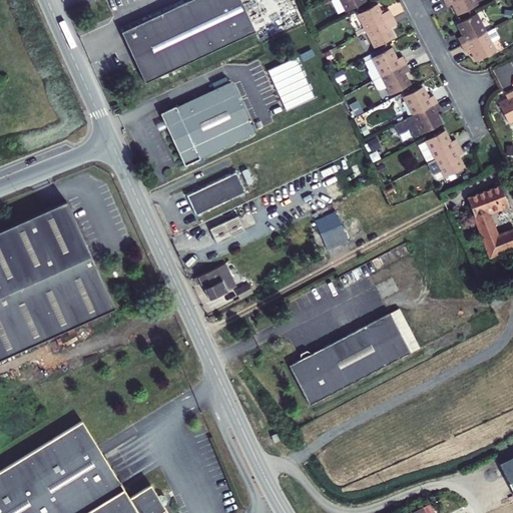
[(190,0),(121,32),(144,83),(254,31),(239,0),(190,0)]
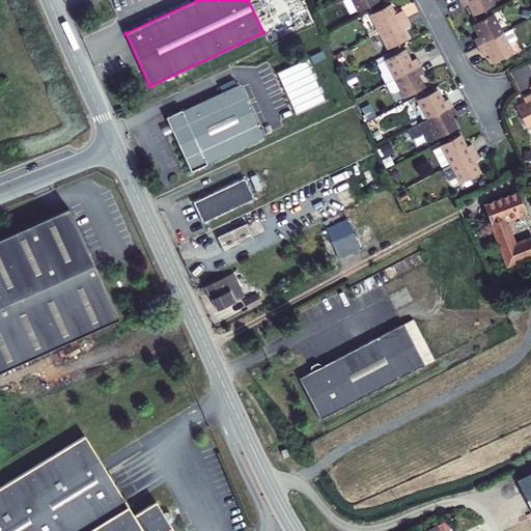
[(353,0),(359,11),(379,1),(378,0),(353,0)]
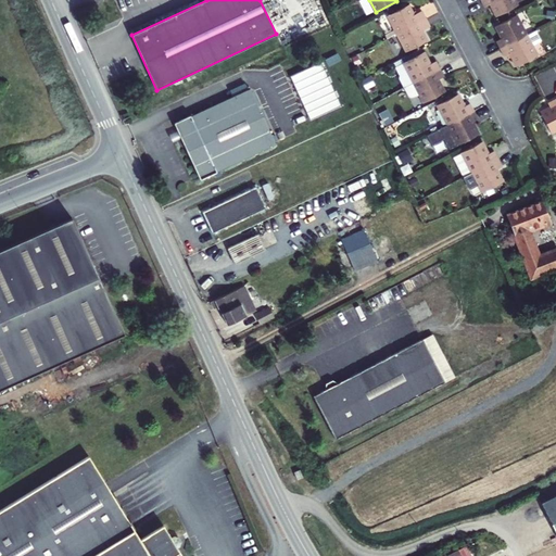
[(496,16),(517,5),(514,0),(480,0),(484,7),(491,4),(496,16)]
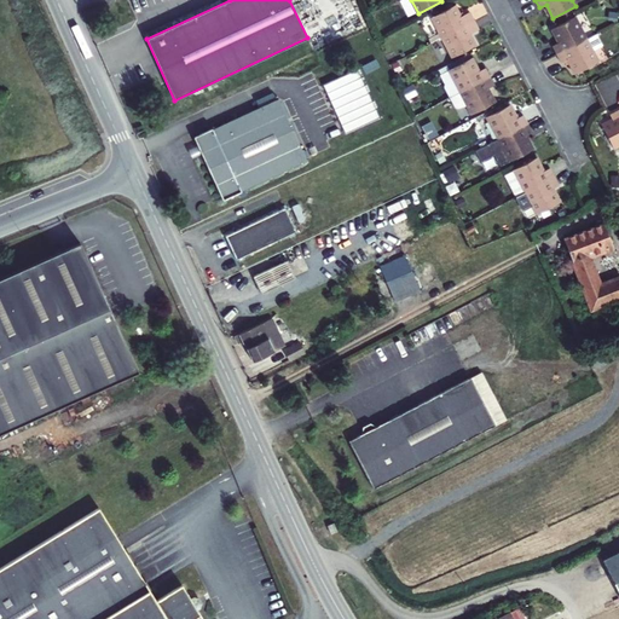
[(432,17),(443,38),(474,21),(470,12),(461,17),(455,5),(432,17)]
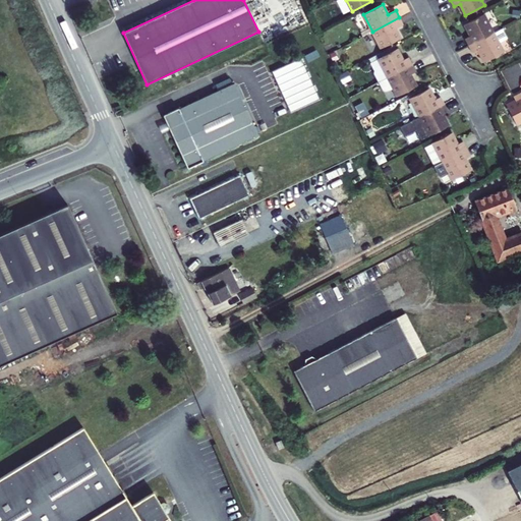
[(469,46),(494,33),(484,14),(465,24),(470,36),(465,39),(469,46)]
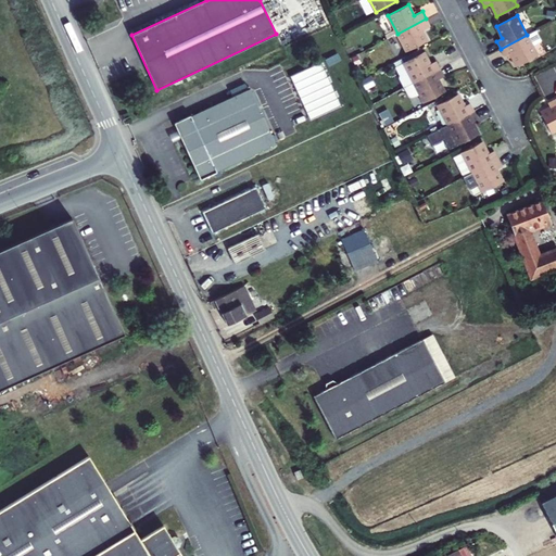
[(427,40),(421,30),(430,26),(426,19),(397,34),(406,51),(427,40)]
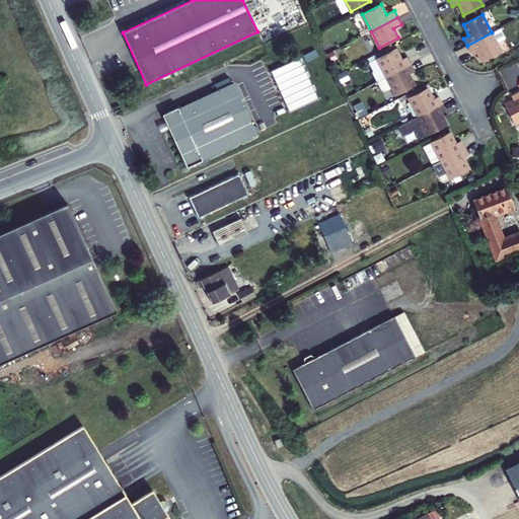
[(500,29),(492,32),(497,43),(505,39),(500,29)]
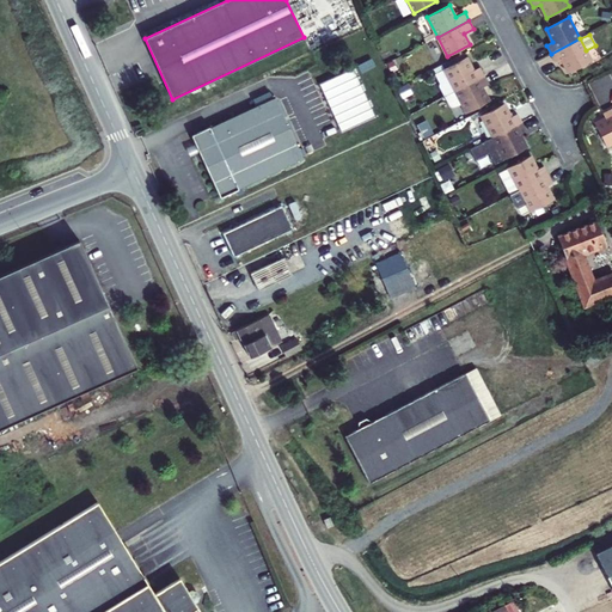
[(586,50),(580,38),(551,54),(555,62),(562,59),(569,73),(592,61),(586,50)]
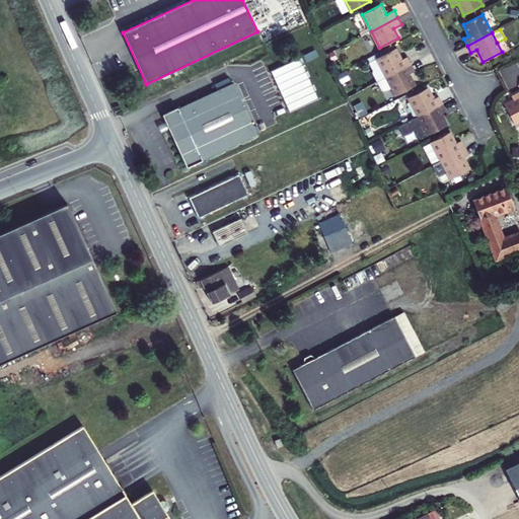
[(315,49),(303,55),(307,61),(318,56),(315,49)]
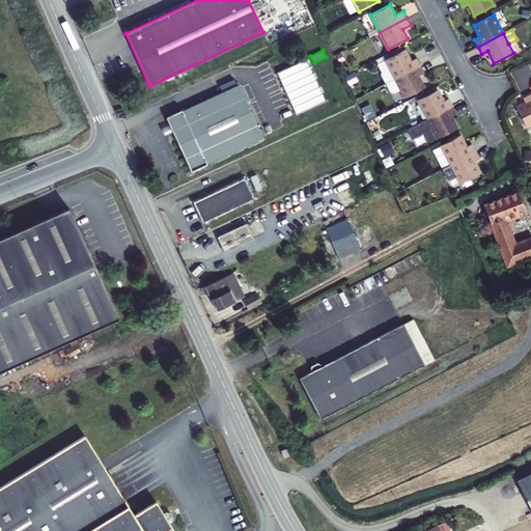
[(385,60),(395,79),(420,65),(416,58),(411,61),(404,50),(385,60)]
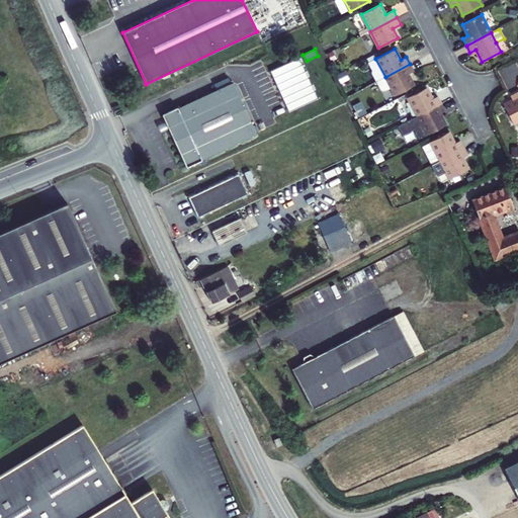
[(333,51),(328,53),(331,60),(336,58),(333,51)]
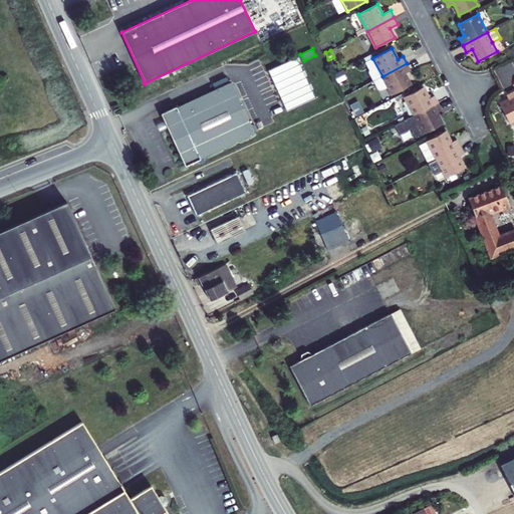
[(287,110),(315,98),(296,57),(268,70),(287,110)]
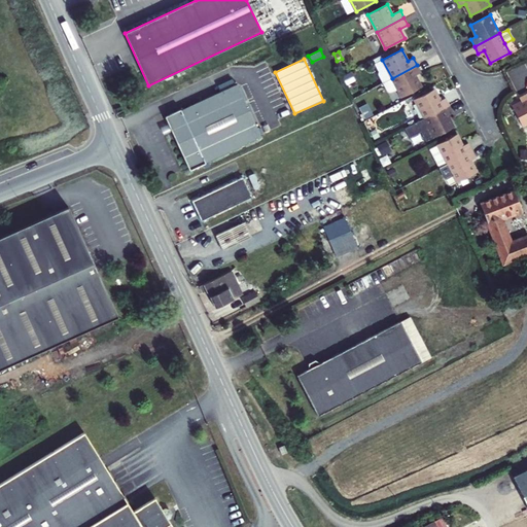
[(380,72),(380,74),(384,82),(392,78),(382,60),(376,63),(380,72)]
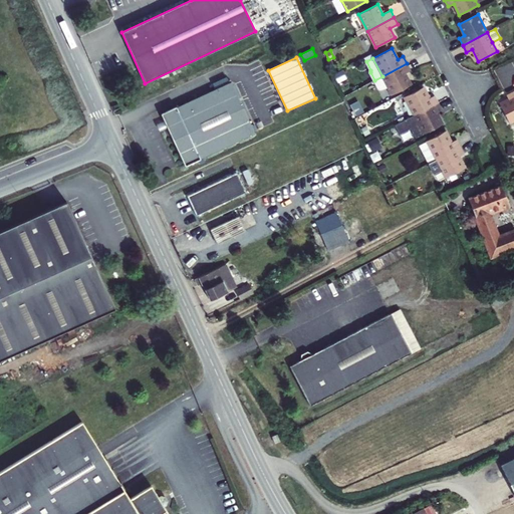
[(407,63),(382,76),(388,86),(392,94),(411,85),(405,73),(411,70),(407,63)]
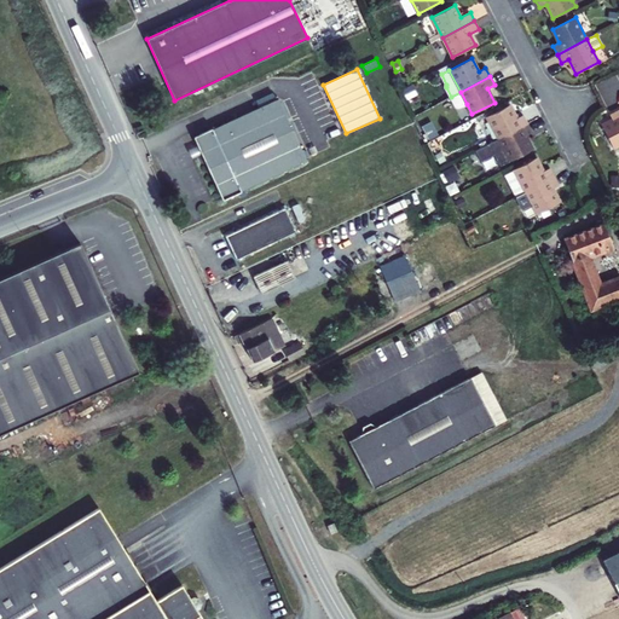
[(467,104),(461,92),(451,97),(450,98),(455,108),(458,109),(467,104)]
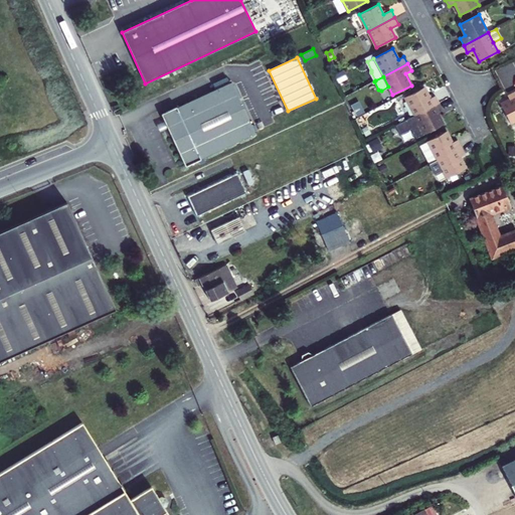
[(177,108),(176,107),(160,114),(164,121),(167,129),(185,167),(200,160),(200,158),(254,133),(231,82),(177,108)]
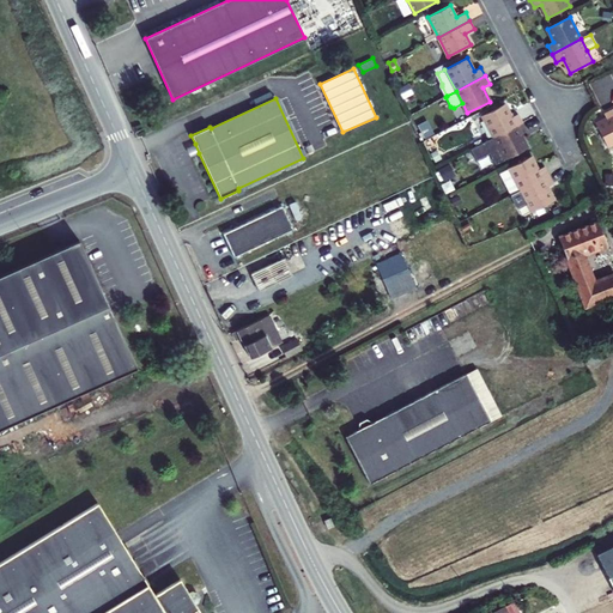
[(493,138),(523,122),(519,114),(511,117),(505,104),(481,116),(493,138)]
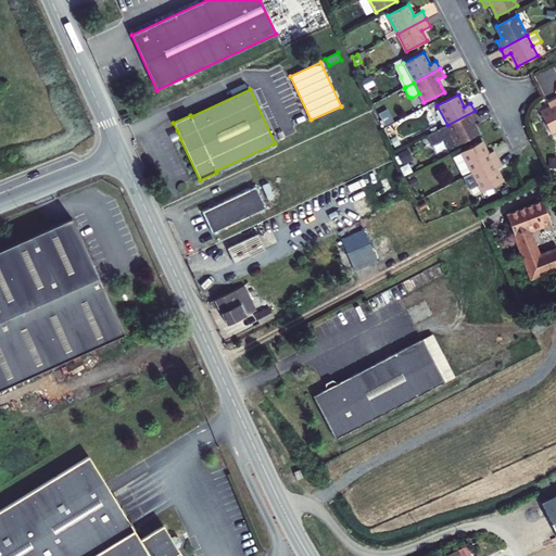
[(552,134),(555,130),(555,99),(548,103),(550,106),(540,112),(552,134)]
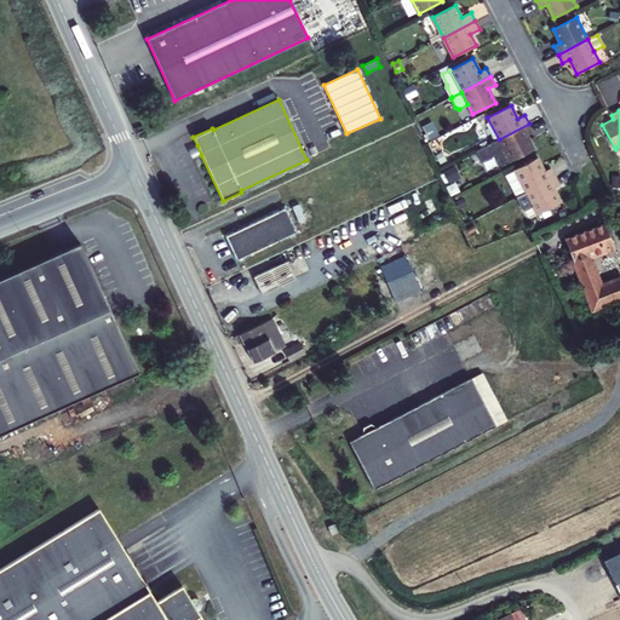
[(511,161),(534,150),(527,136),(533,132),(529,124),(499,139),(511,161)]
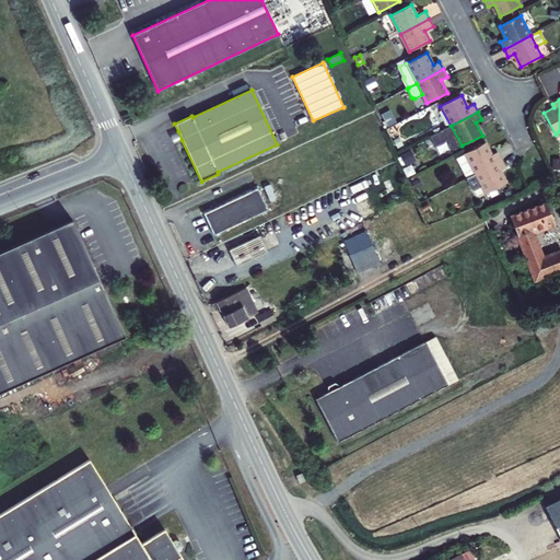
[(391,125),(395,120),(389,114),(384,118),(391,125)]
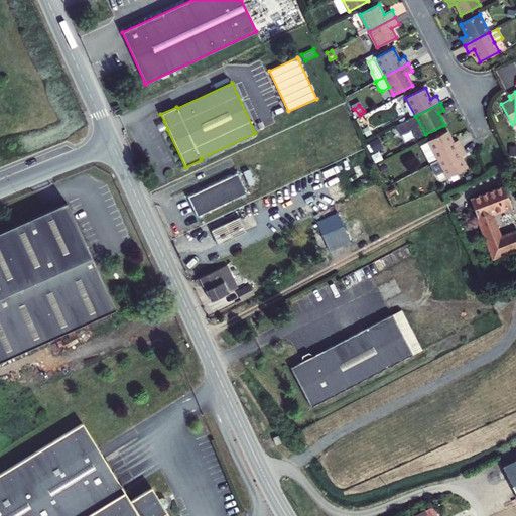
[(417,138),(425,134),(415,116),(396,126),(401,135),(412,129),(417,138)]
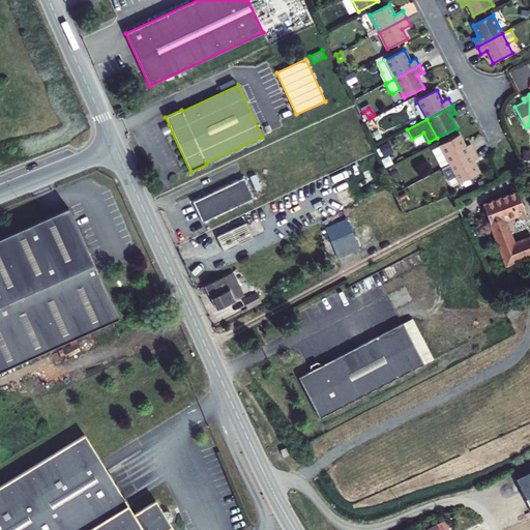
[(165,136),(172,133),(169,124),(160,128),(165,136)]
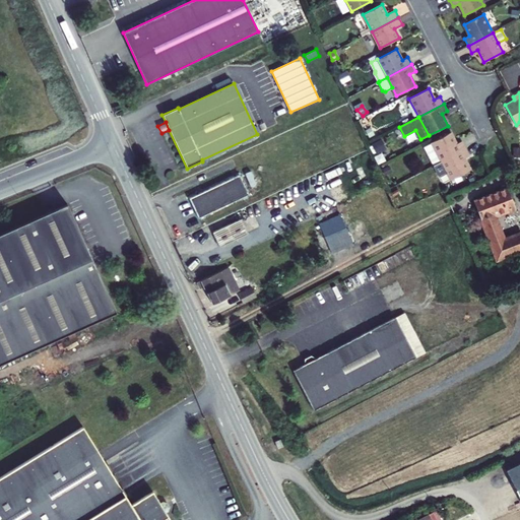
[(369,137),(374,134),(371,127),(366,130),(369,137)]
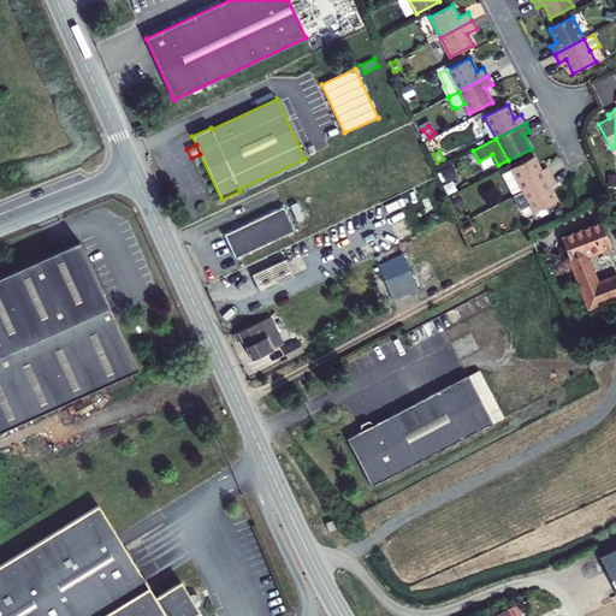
[(511,169),(511,170),(522,191),(552,176),(548,167),(542,171),(534,157),(511,169)]
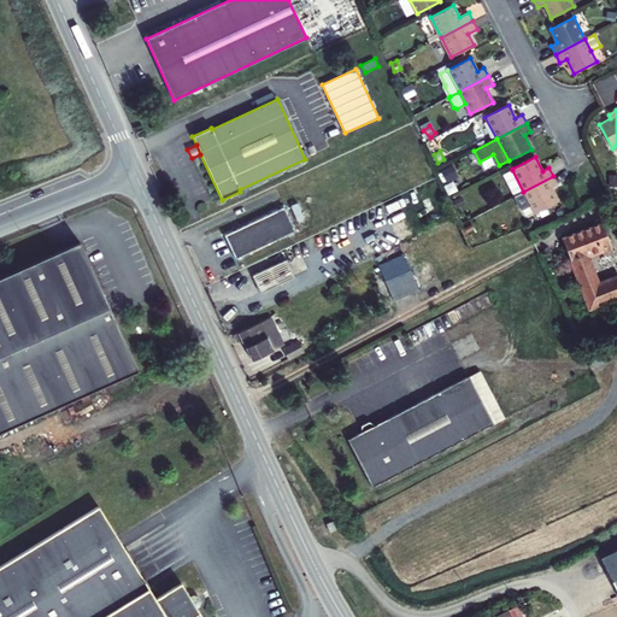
[(446,182),(458,176),(452,164),(440,170),(446,182)]
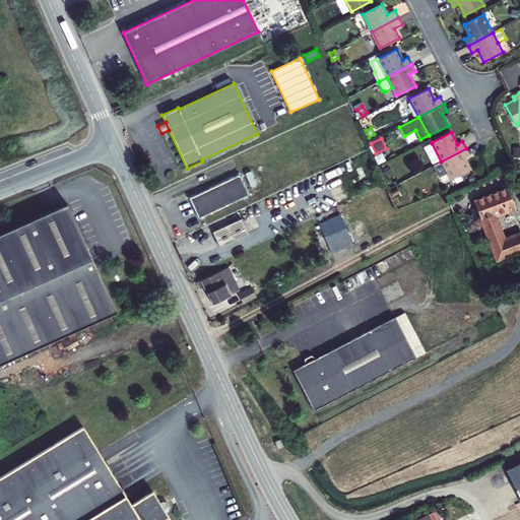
[(434,166),(441,161),(432,143),(425,147),(434,166)]
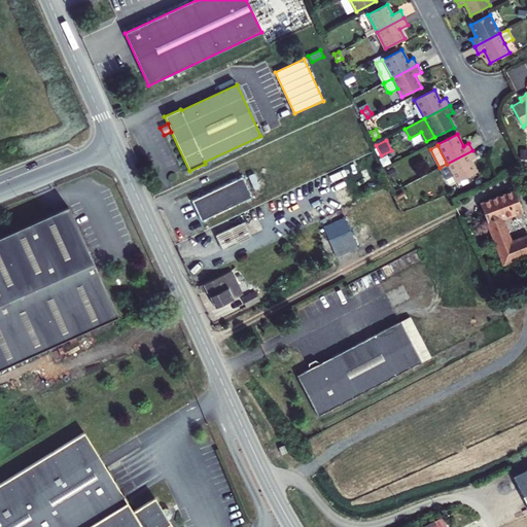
[(472,150),(447,164),(453,174),(457,182),(477,172),(470,161),(476,157),(472,150)]
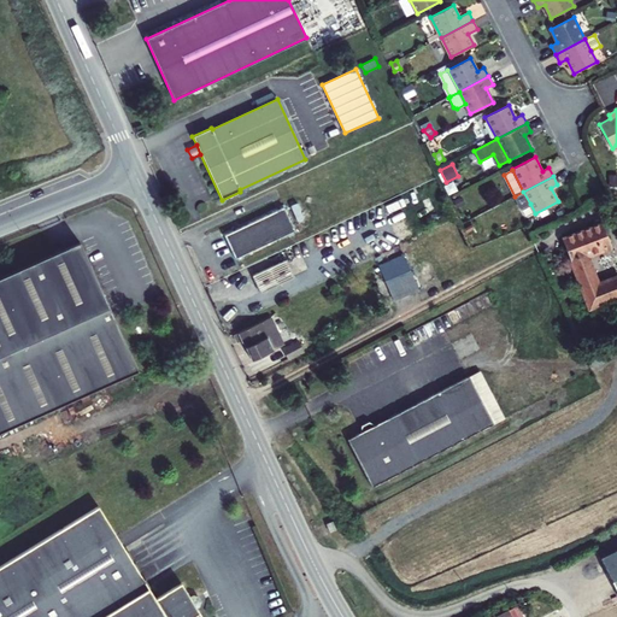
[(448,194),(454,192),(450,182),(444,186),(448,194)]
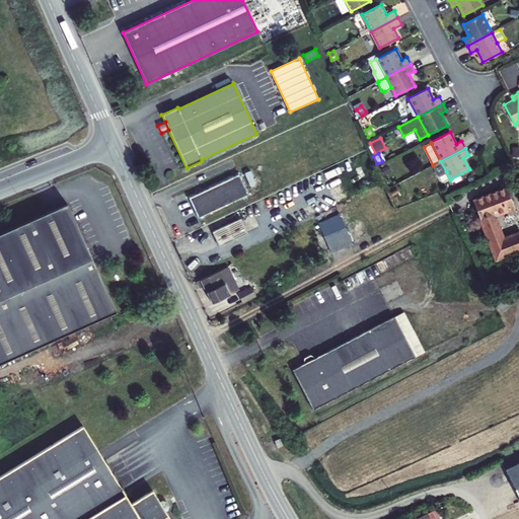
[(446,171),(440,161),(433,165),(438,175),(446,171)]
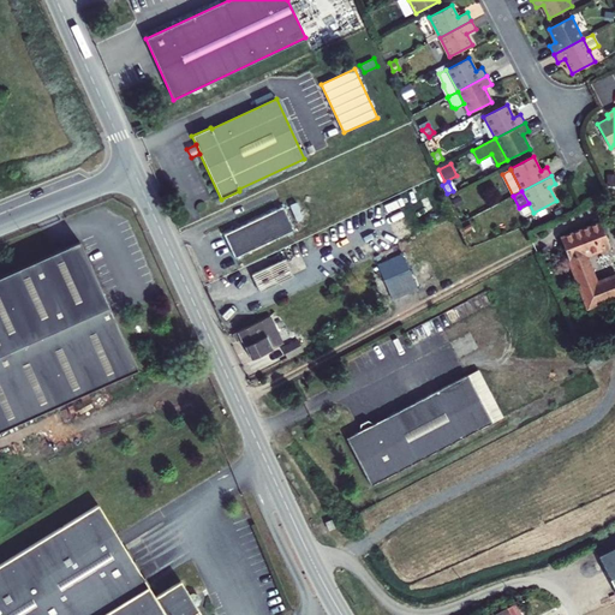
[(464,203),(459,195),(451,199),(455,207),(464,203)]
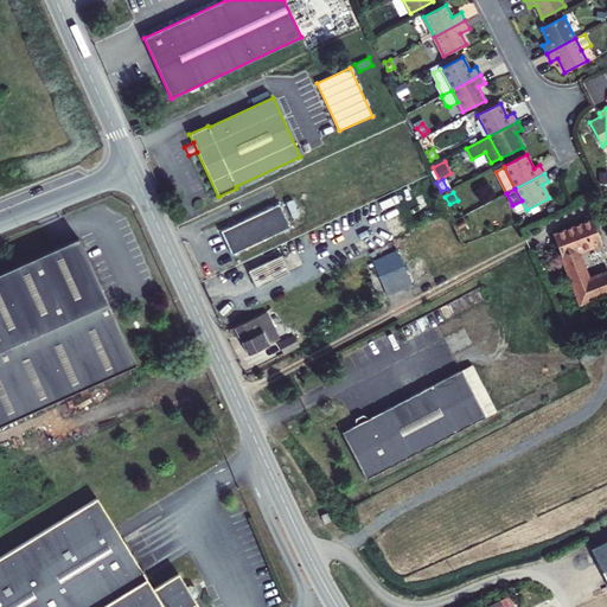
[(291,227),(280,204),(221,231),(231,255),(291,227)]
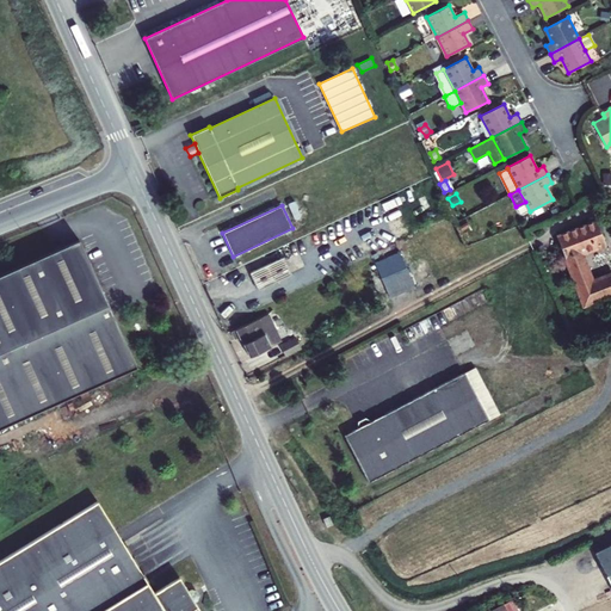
[(580,253),(604,244),(596,221),(557,236),(566,258),(580,253)]
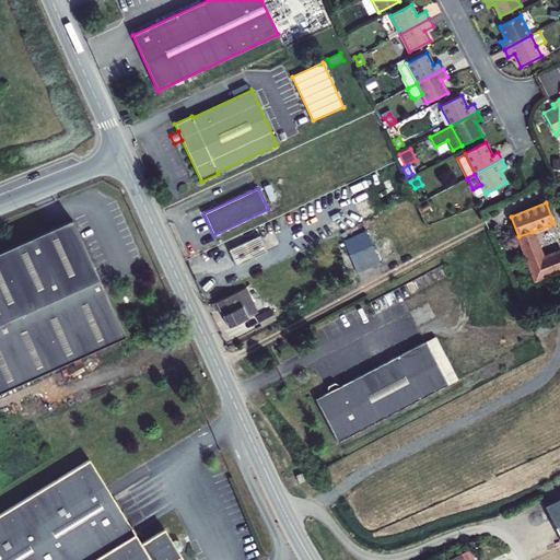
[(72,219),(0,251),(0,392),(125,336),(72,219)]
